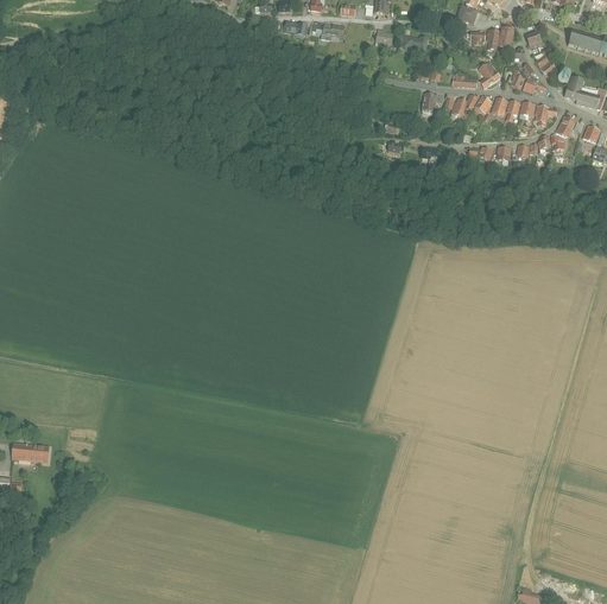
[(260,5),(259,5),(259,8),(259,14),(271,14),(270,4),(269,5),(269,0),(260,0),(260,5)]
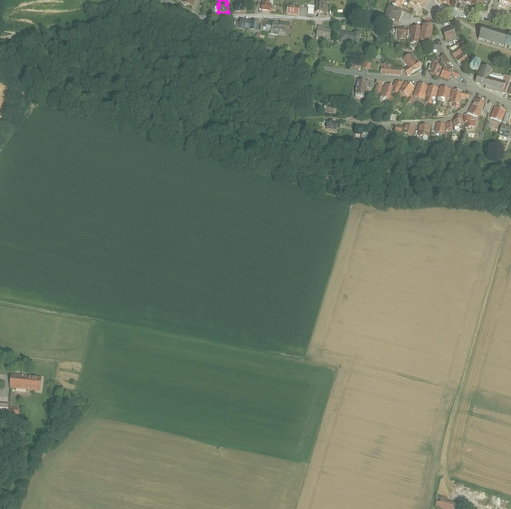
[(235,0),(235,3),(233,3),(234,11),(243,11),(243,3),(241,3),(241,0),(235,0)]
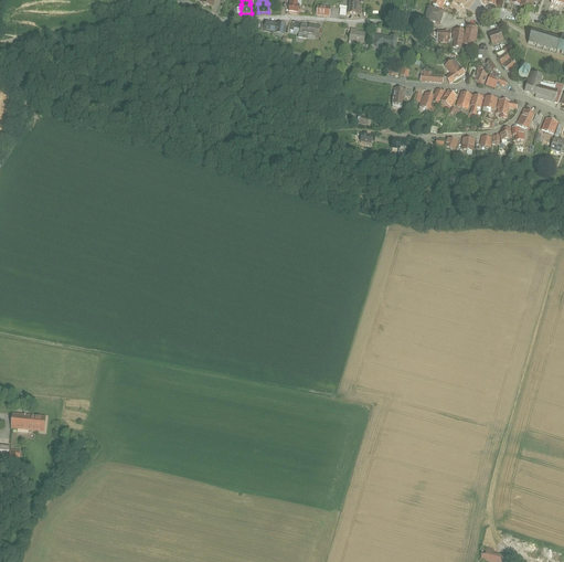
[(289,0),(288,12),(298,13),(299,4),(297,4),(297,0),(289,0)]
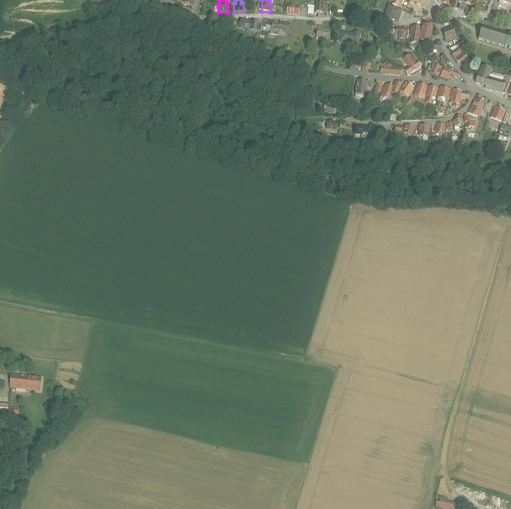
[(315,0),(314,4),(313,10),(325,12),(326,4),(325,4),(326,0),(325,0),(315,0)]
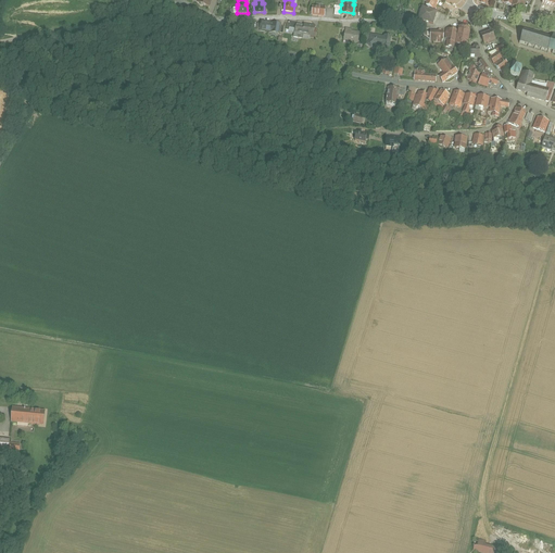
[(438,7),(421,2),(418,14),(434,20),(438,7)]
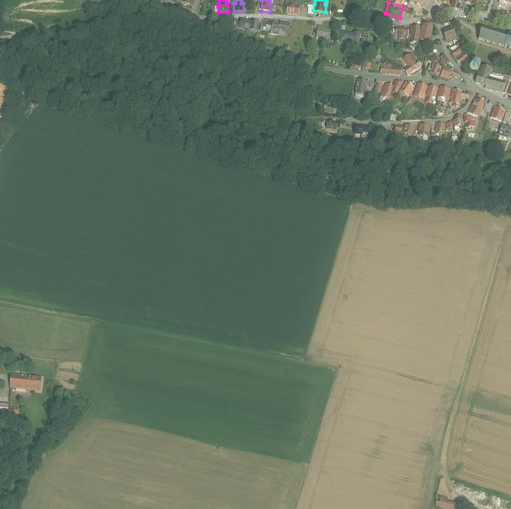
[(286,11),(286,13),(298,14),(299,5),(287,4),(287,6),(286,6),(285,11),(286,11)]
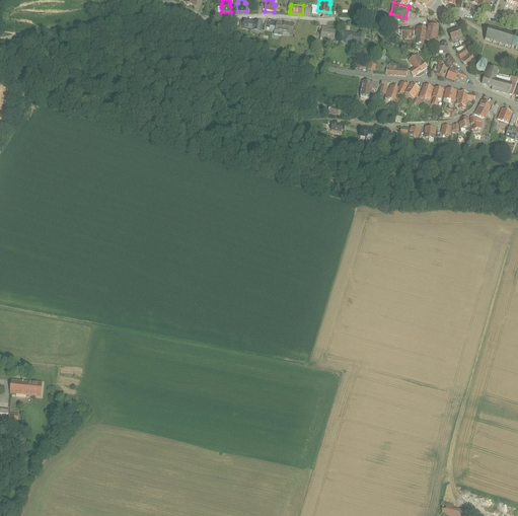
[(385,18),(386,11),(374,9),(372,15),(385,18)]
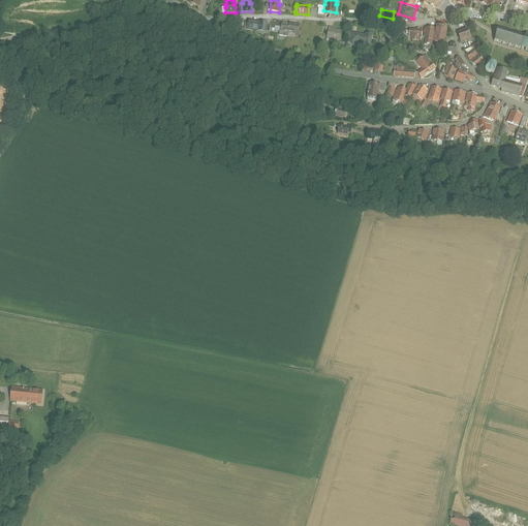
[(434,25),(432,37),(443,40),(446,23),(435,20),(434,25)]
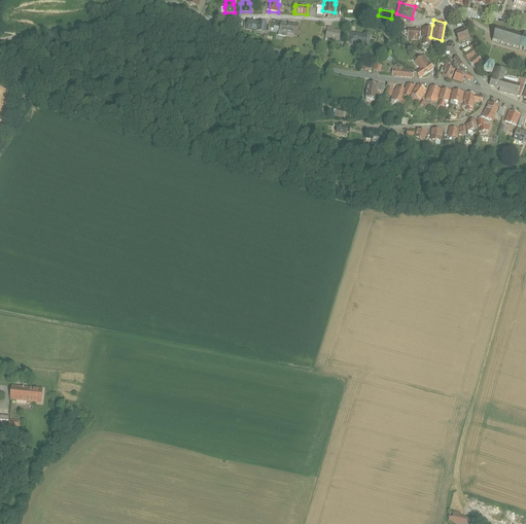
[(255,31),(256,23),(246,21),(245,30),(255,31)]
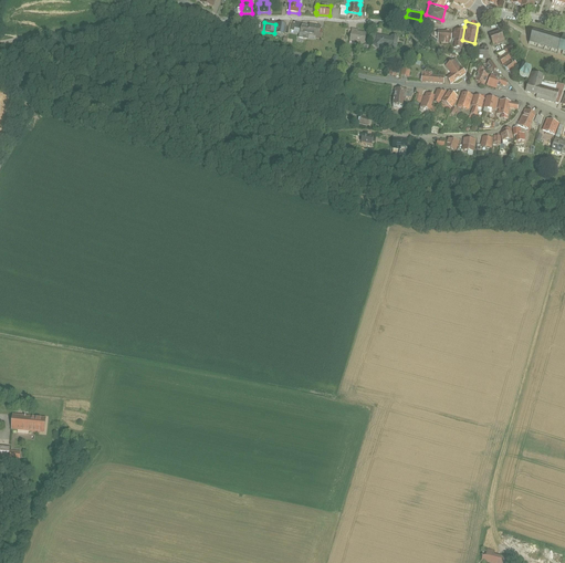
[(294,24),(291,23),(290,31),(293,31),(293,33),(299,34),(301,24),(301,23),(294,22),(294,24)]
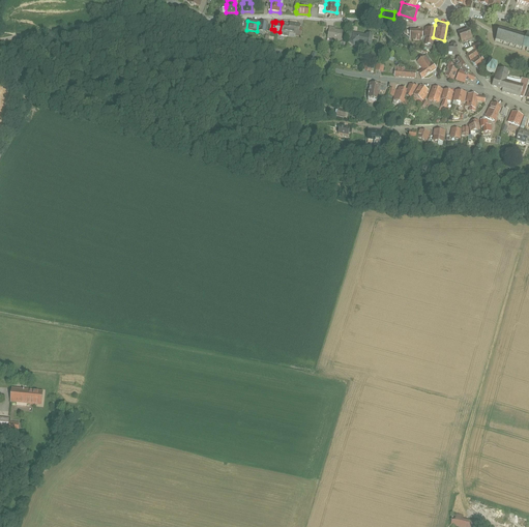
[(267,23),(258,22),(258,23),(257,31),(266,33),(266,32),(267,25),(267,23)]
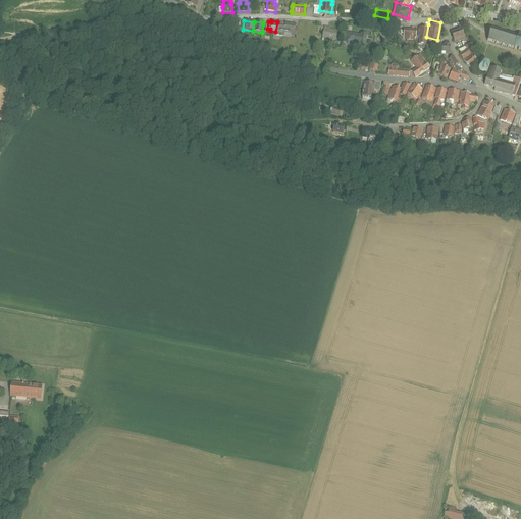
[(283,24),(277,22),(275,32),(274,35),(283,37),(284,33),(290,34),(294,34),(294,30),(296,23),(284,21),(283,24)]
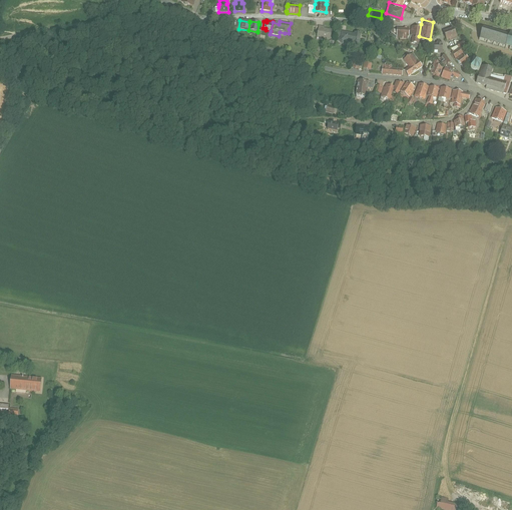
[(421,24),(411,22),(409,31),(412,31),(410,39),(418,41),(419,36),(421,24)]
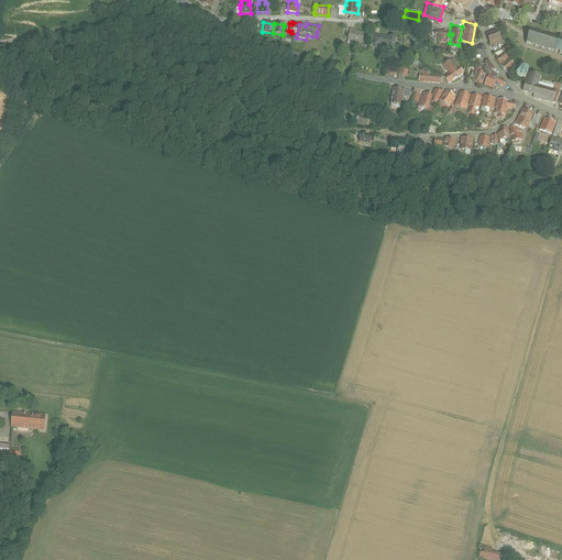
[(492,29),(486,31),(489,41),(500,36),(497,25),(492,28),(492,29)]
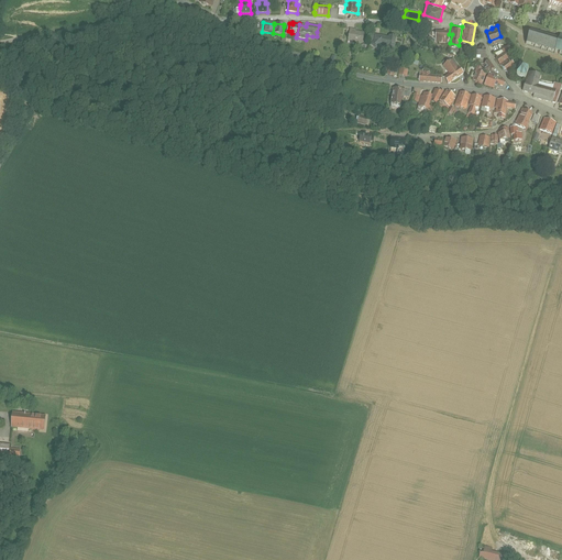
[(449,28),(436,26),(434,29),(434,32),(434,37),(447,40),(447,36),(449,36),(449,28)]
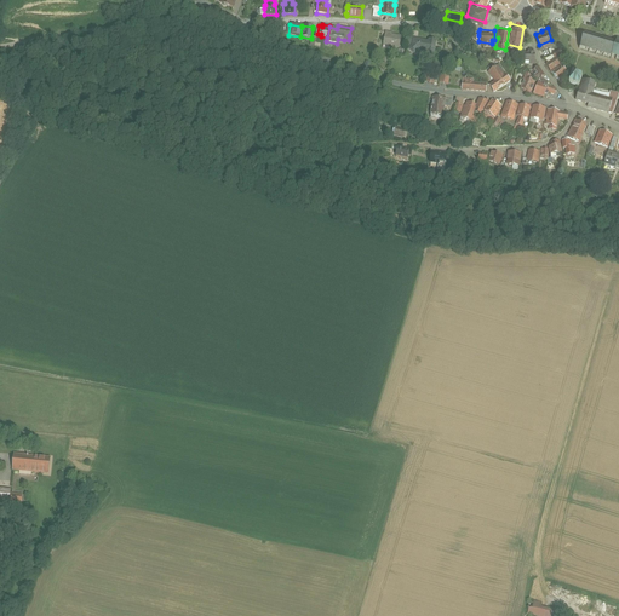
[(615,56),(615,55),(618,55),(618,34),(617,34),(615,33),(614,33),(615,34),(614,39),(607,36),(608,35),(606,35),(606,36),(600,35),(601,33),(599,33),(599,34),(592,33),(594,32),(592,30),(591,33),(584,30),(584,29),(582,29),(583,30),(579,41),(578,42),(578,44),(579,44),(588,45),(586,47),(588,47),(589,46),(595,47),(594,49),(596,50),(596,47),(602,50),(601,51),(603,52),(603,50),(609,52),(609,53),(611,55),(611,52),(614,53),(614,56),(615,56)]
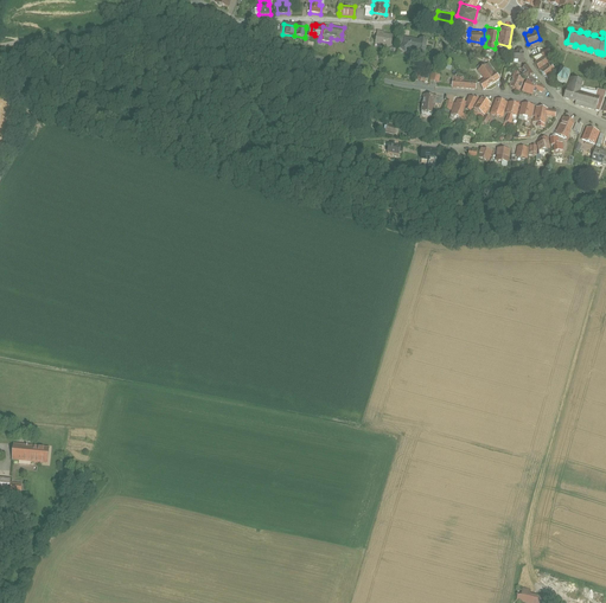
[(390,47),(393,34),(383,33),(383,31),(377,30),(376,38),(375,44),(390,47)]
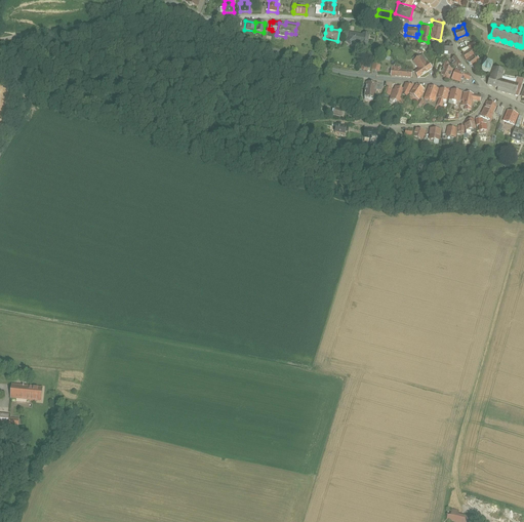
[(369,33),(362,32),(362,33),(350,31),(349,37),(346,41),(350,45),(353,43),(360,44),(360,45),(367,47),(369,33)]
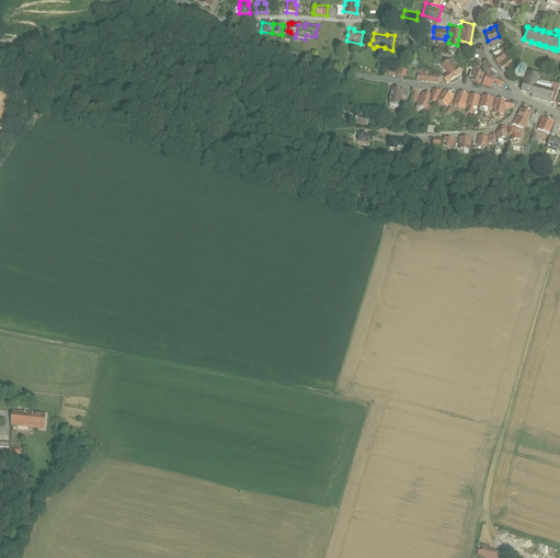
[(501,44),(499,45),(500,47),(501,50),(504,48),(505,49),(510,47),(507,42),(501,44)]
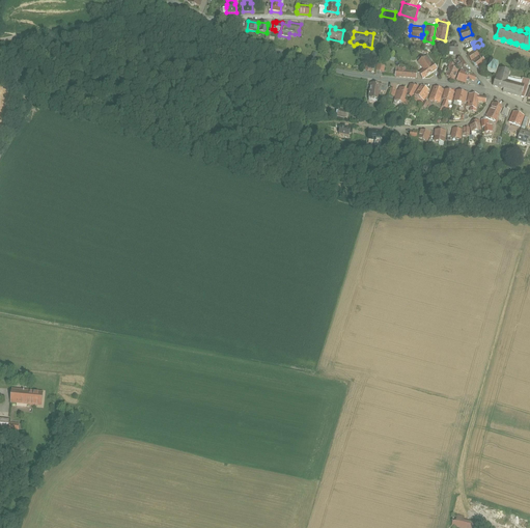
[(447,42),(447,52),(457,52),(457,40),(451,40),(451,42),(447,42)]
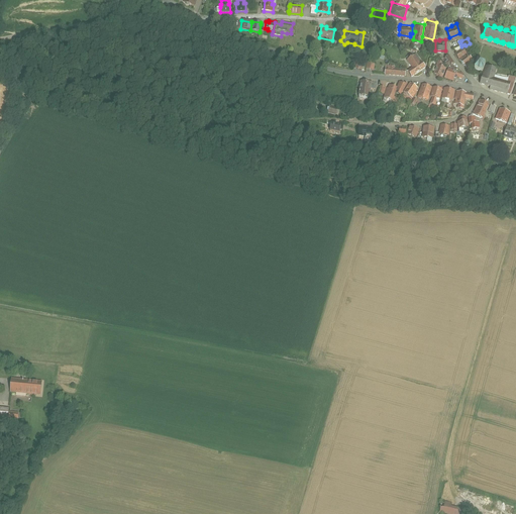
[(456,50),(454,52),(458,58),(467,53),(469,50),(466,45),(465,44),(461,46),(456,50)]
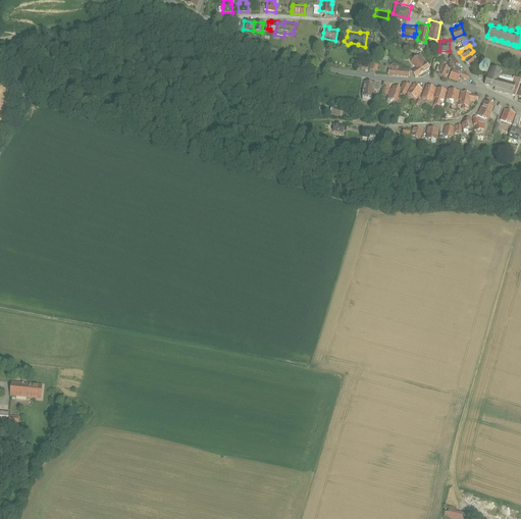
[(411,70),(414,76),(428,66),(419,53),(415,55),(411,59),(410,59),(416,67),(411,70)]
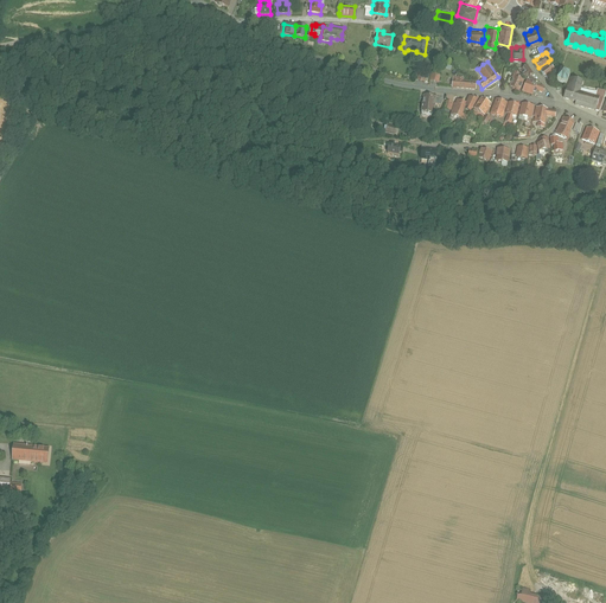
[(533,71),(525,62),(521,65),(524,69),(522,71),(524,76),(528,74),(529,75),(533,71)]
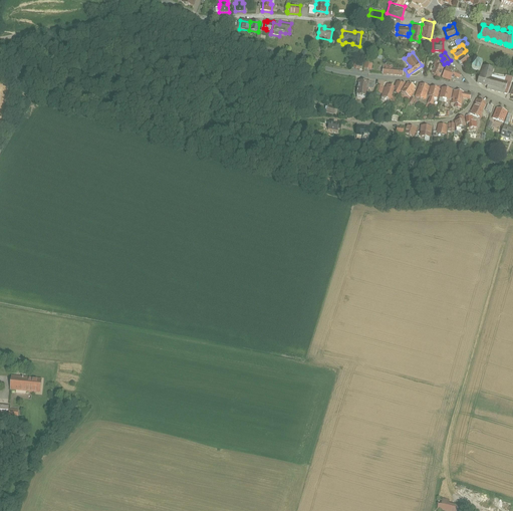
[(464,52),(456,57),(464,66),(471,59),(464,52)]
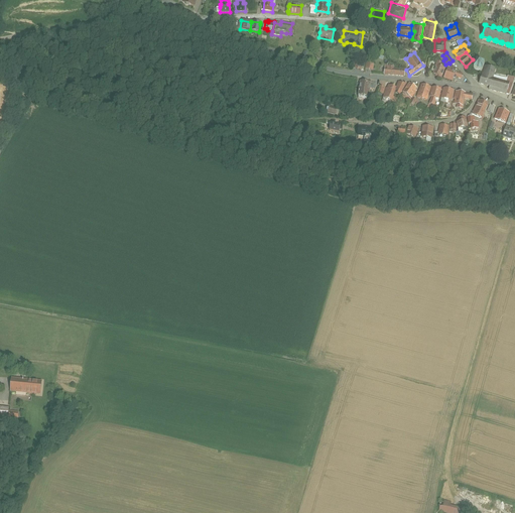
[(485,61),(477,58),(474,67),(482,70),(485,61)]
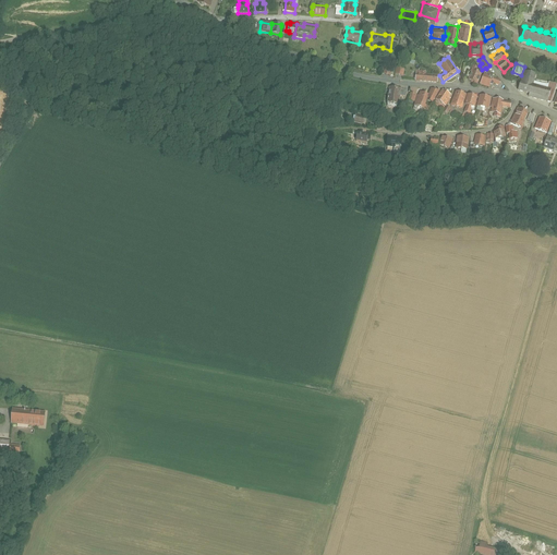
[(477,65),(473,64),(467,77),(473,81),(473,82),(476,84),(481,72),(476,70),(477,65)]
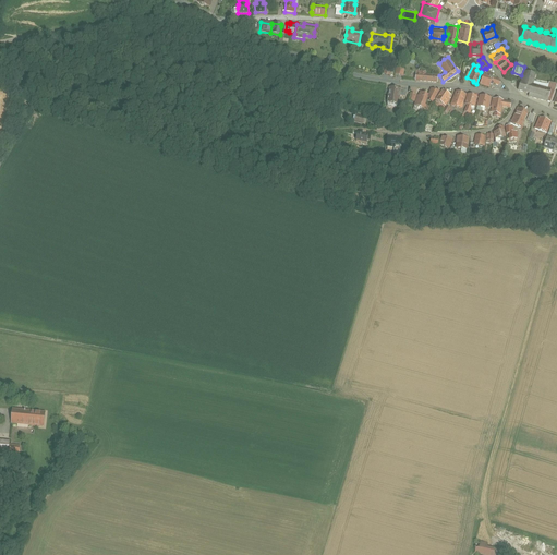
[(396,67),(395,74),(401,76),(403,69),(396,67)]
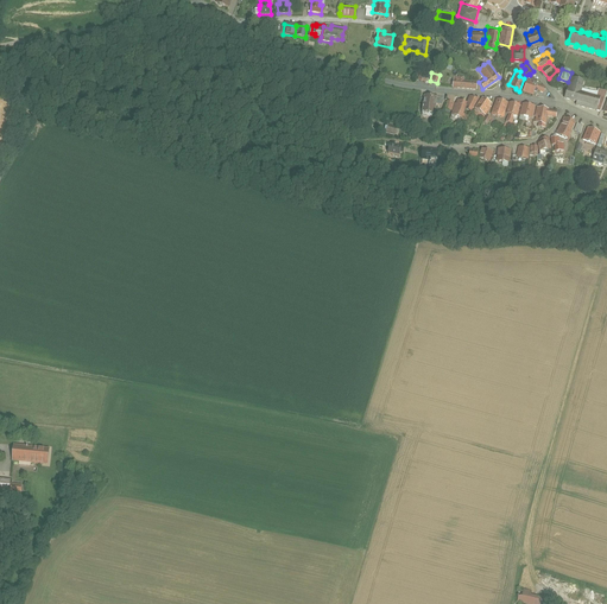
[(567,87),(564,96),(576,100),(575,103),(596,110),(600,95),(596,94),(581,90),(582,84),(585,77),(574,75),(569,87),(567,87)]
